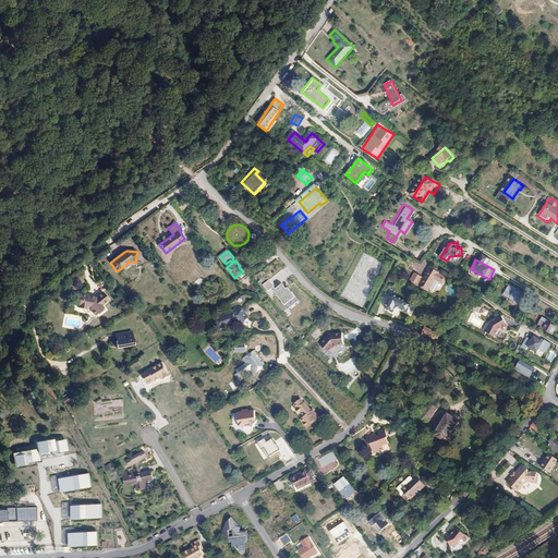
[(447,278),(439,274),(439,273),(432,268),(427,276),(426,275),(419,286),(428,292),(428,291),(436,279),(443,283),(444,284),(447,278)]
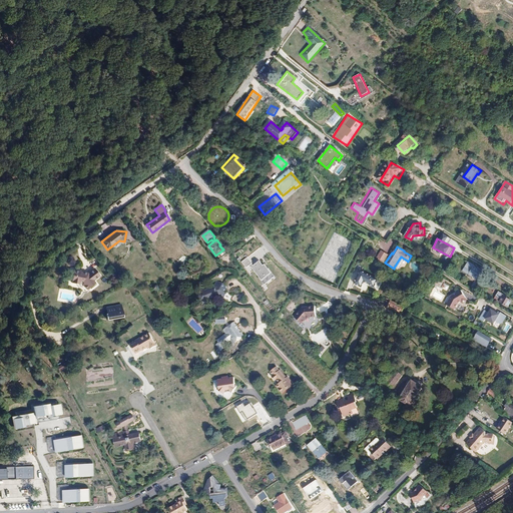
[(377,259),(384,263),(388,255),(381,251),(377,259)]
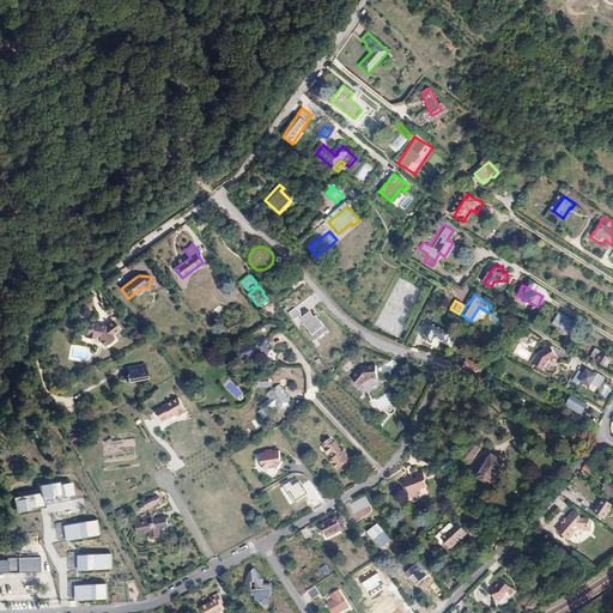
[(480,314),(484,316),(486,311),(479,307),(471,320),(474,321),(480,314)]
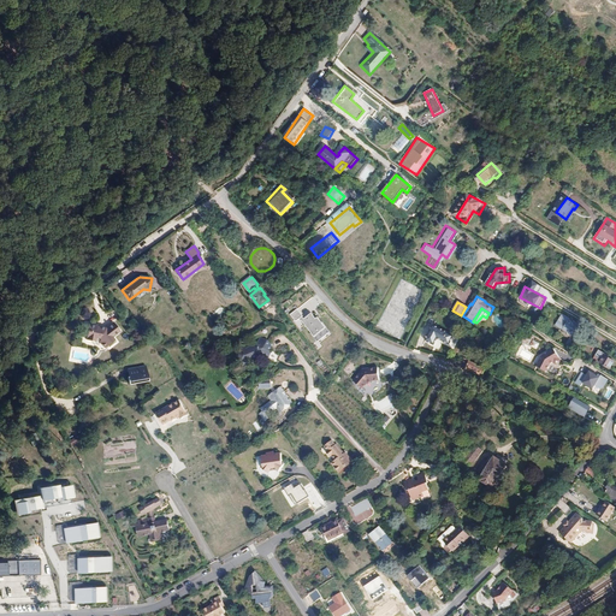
[(297,309),(290,314),(296,321),(300,319),(314,337),(326,327),(313,311),(304,318),(297,309)]
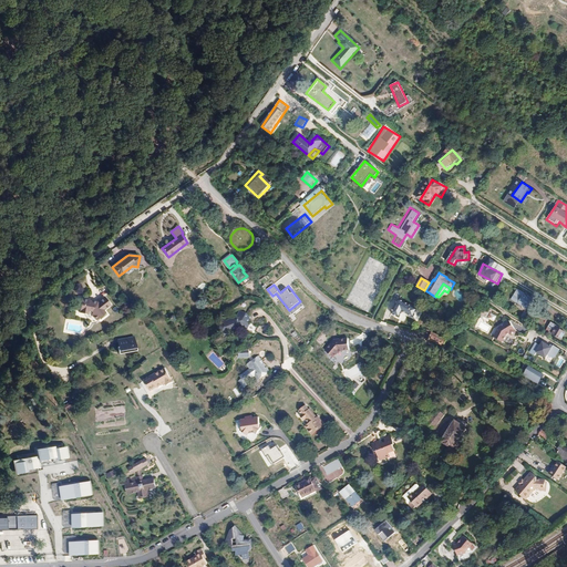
[(532,300),(524,295),(525,294),(516,288),(511,298),(526,308),(532,300)]
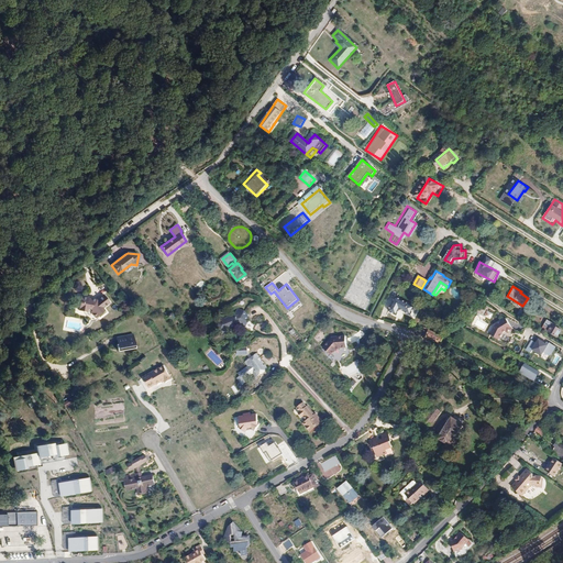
[(110,302),(103,295),(96,300),(95,299),(95,301),(89,300),(89,298),(80,297),(78,310),(87,312),(87,310),(89,311),(95,318),(105,311),(102,308),(110,302)]
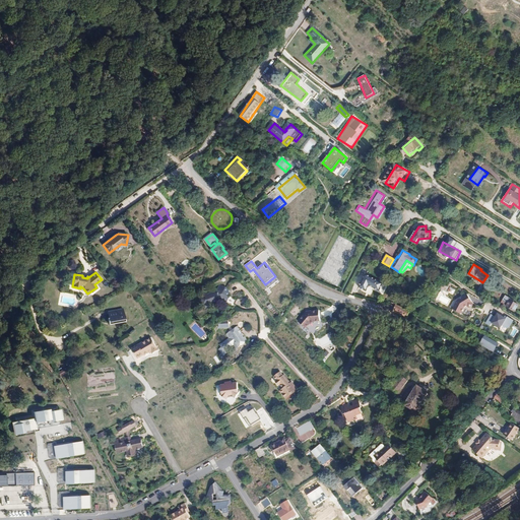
[(370,289),(374,283),(367,278),(359,290),(366,296),(368,293),(370,289)]
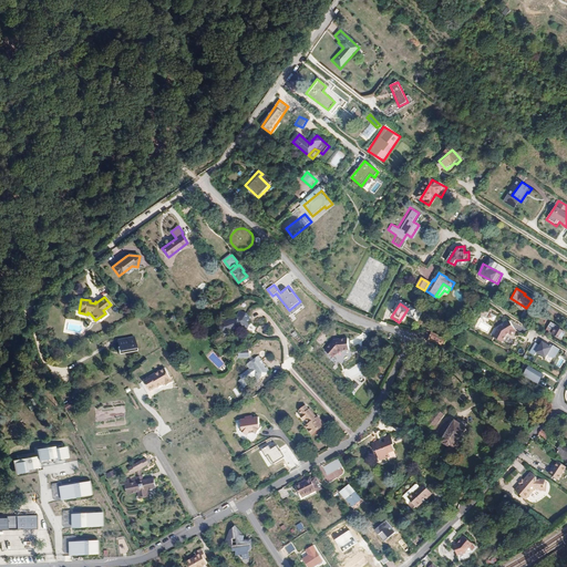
[(408,309),(403,316),(413,322),(418,315),(408,309)]
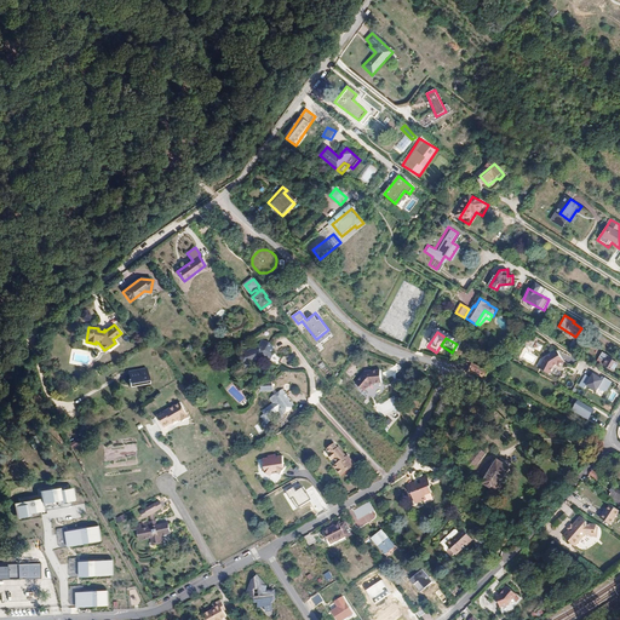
[(281,365),(283,357),(274,352),(270,343),(263,340),(259,346),(248,351),(241,349),(239,356),(242,366),(250,368),(253,362),(258,360),(263,357),(281,365)]
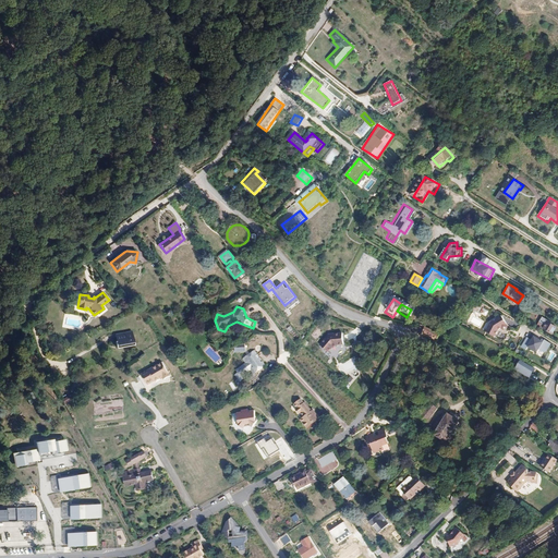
[(508,324),(502,315),(492,322),(486,332),(495,337),(499,329),(501,328),(502,328),(502,329),(504,329),(505,329),(506,329),(507,328),(508,327),(508,326),(508,325),(508,324)]
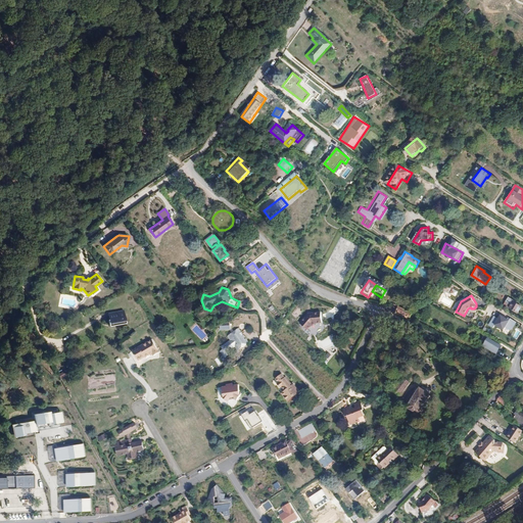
[(514,300),(509,297),(505,304),(519,314),(522,307),(513,301),(514,300)]
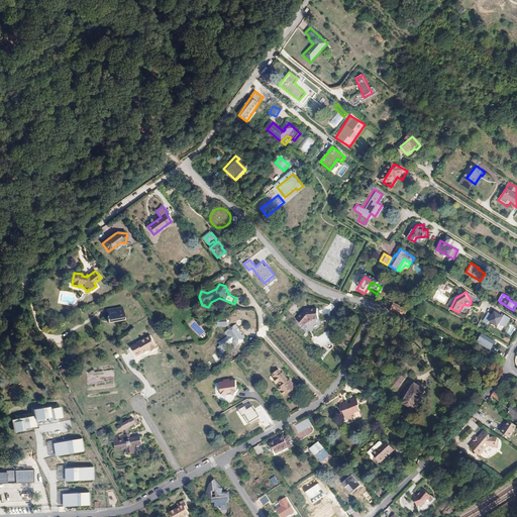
[(395,309),(408,316),(411,311),(393,302),(389,310),(394,312),(395,309)]
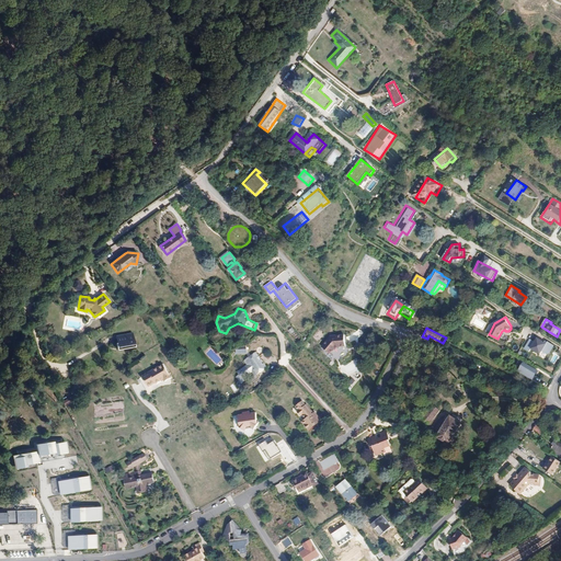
[(117,343),(116,343),(117,351),(123,350),(122,347),(135,345),(133,333),(116,336),(117,343)]
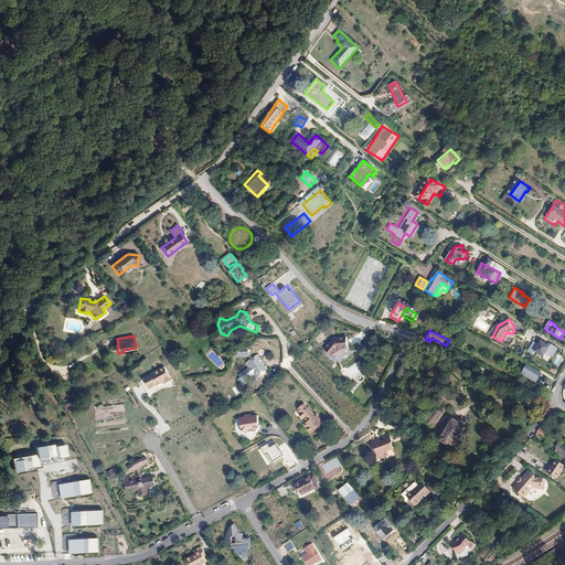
[(324,349),(332,358),(337,352),(339,351),(342,350),(349,349),(347,338),(338,339),(337,339),(332,342),(331,342),(330,342),(324,349)]
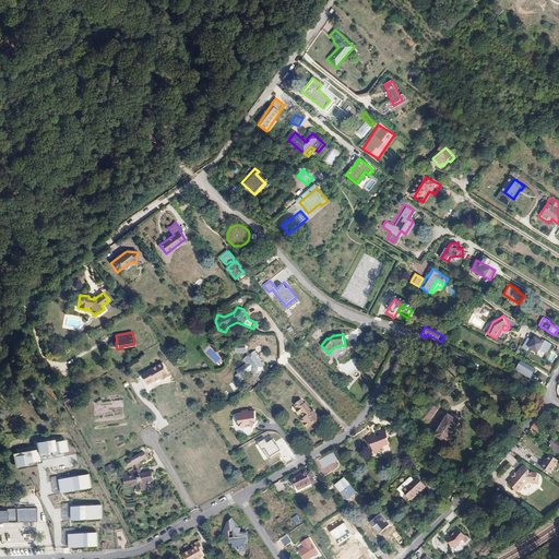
[(545,342),(535,336),(533,340),(528,347),(538,353),(540,349),(545,342)]
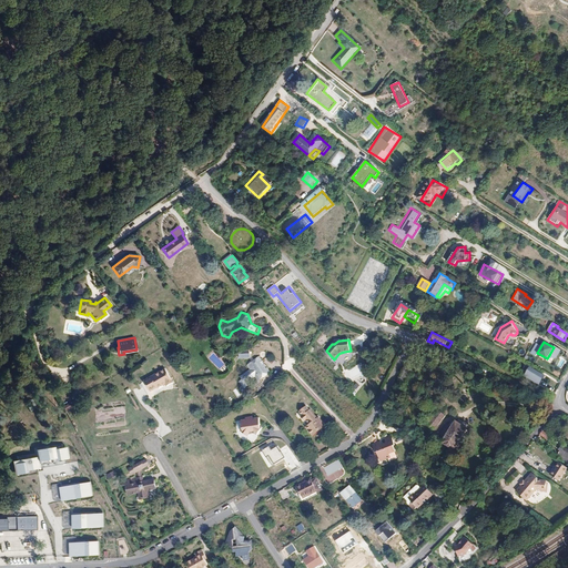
[(537,353),(541,345),(536,343),(530,353),(536,356),(537,353)]
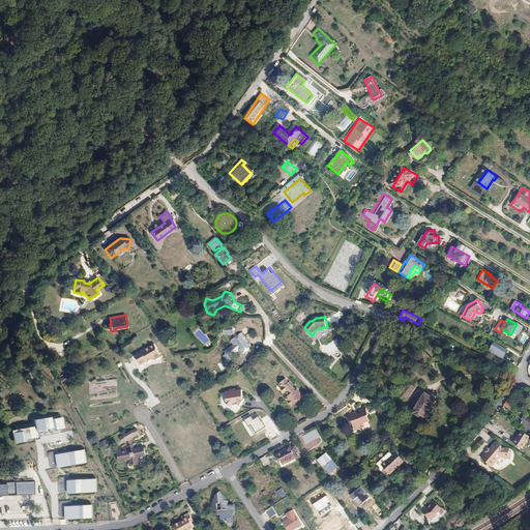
[(518,322),(517,324),(512,331),(517,334),(520,333),(524,326),(518,322)]
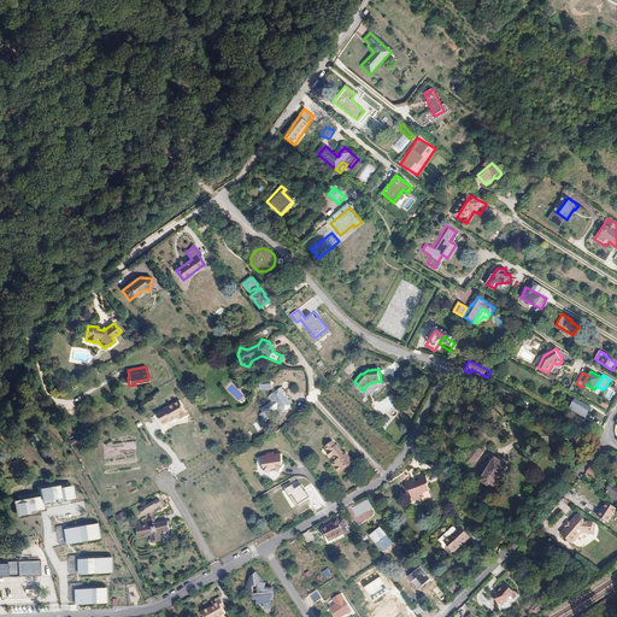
[(293,387),(289,381),(271,395),(274,399),(271,401),(260,409),(263,412),(260,415),(265,422),(274,416),(271,413),(277,409),(280,407),(283,412),(288,409),(294,404),(286,392),(293,387)]
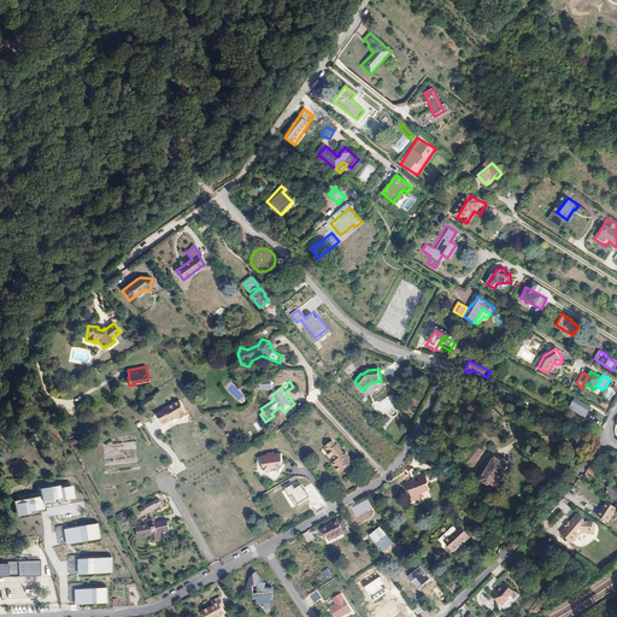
[(376,404),(382,413),(397,404),(391,394),(376,404)]
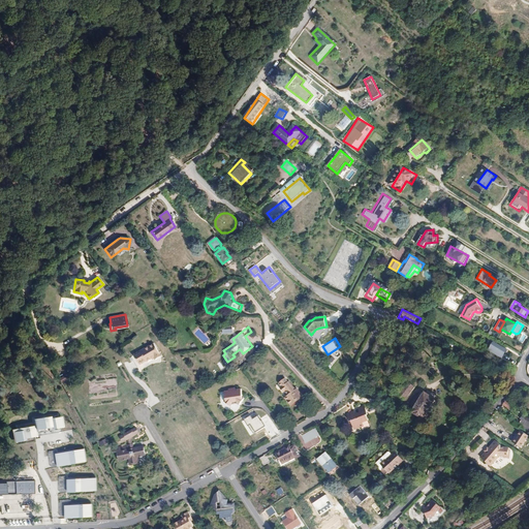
[(509,348),(494,341),(489,351),(504,359),(509,348)]
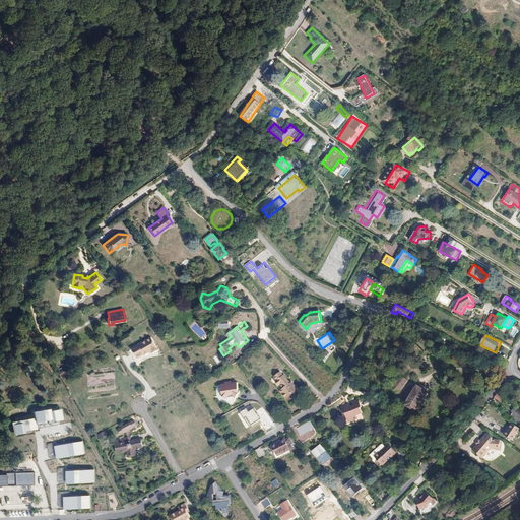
[(151,337),(132,348),(138,359),(141,356),(144,354),(145,355),(151,351),(153,353),(158,350),(151,337)]
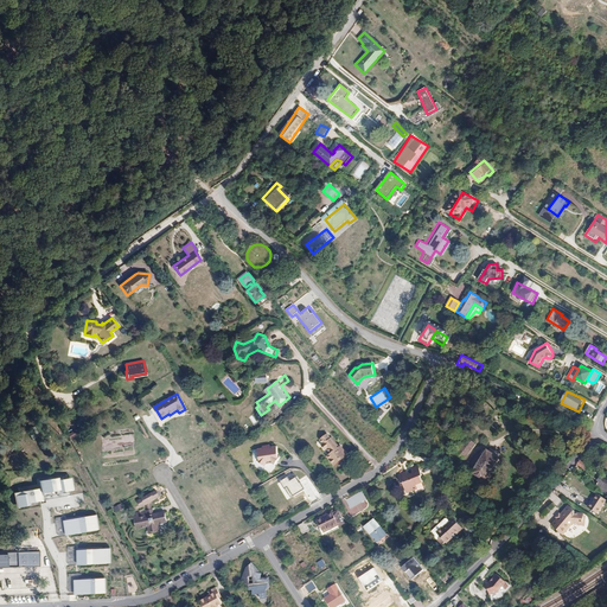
[(29,433),(33,440),(39,435),(36,429),(29,433)]
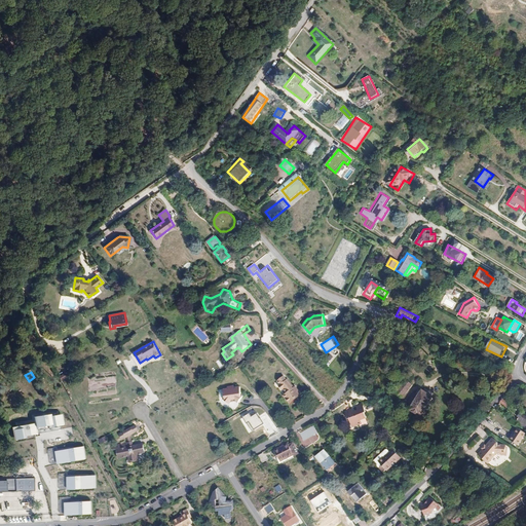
[(294,401),(301,395),(294,386),(293,387),(287,380),(283,376),(277,380),(287,392),(278,400),(285,407),(294,401)]
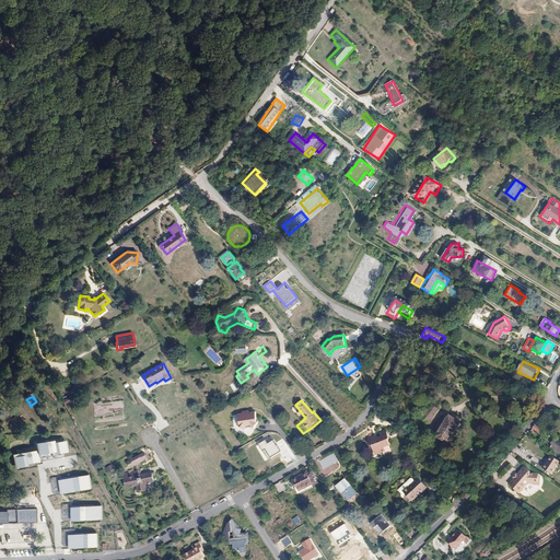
[(428,423),(439,410),(431,404),(421,418),(428,423)]
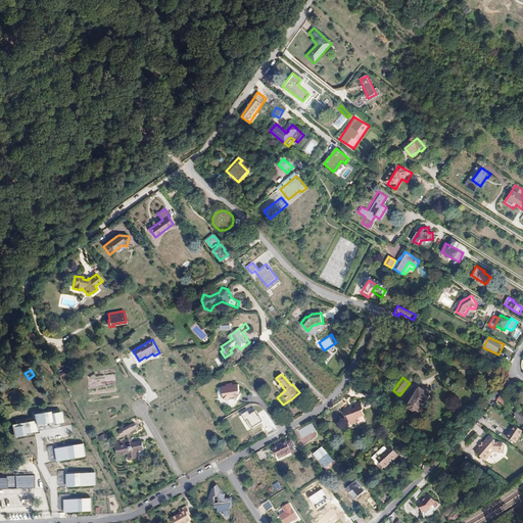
[(240,392),(239,384),(233,385),(231,386),(230,384),(226,385),(227,386),(222,387),(223,387),(223,393),(224,395),(222,397),(229,402),(230,400),(236,399),(237,400),(239,397),(242,393),(240,392)]
